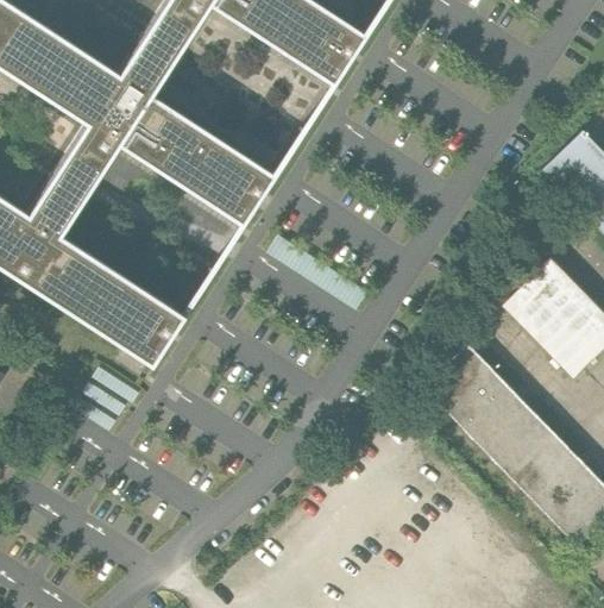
[(369,37),(312,0),(169,0),(120,75),(4,0),(0,0),(0,68),(88,126),(30,215),(0,196),(0,267),(155,368),(187,318),(63,237),(121,148),(245,227),(278,177),(153,96),(212,7),(337,88),(369,37)]
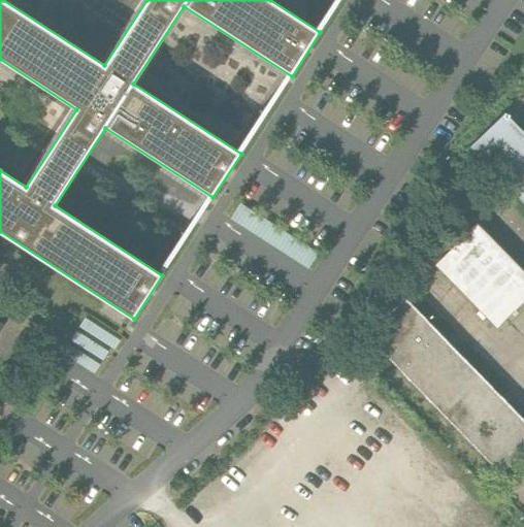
[(523,130),(509,114),(473,150),(523,201),(523,130)]
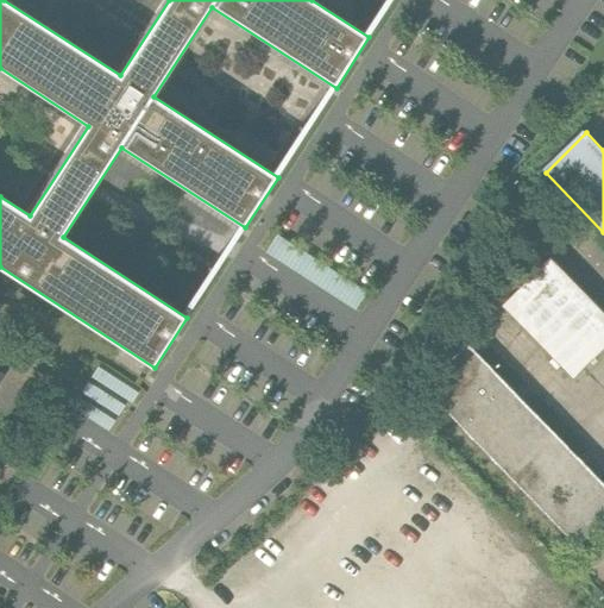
[(283,238),(275,250),(360,306),(367,294),(341,277),(343,276),(283,238)]
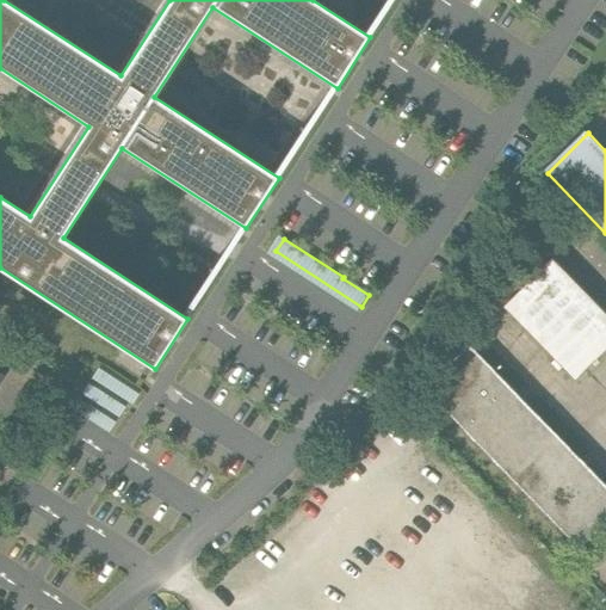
[(605,313),(555,262),(506,308),(577,382),(605,352),(605,313)]
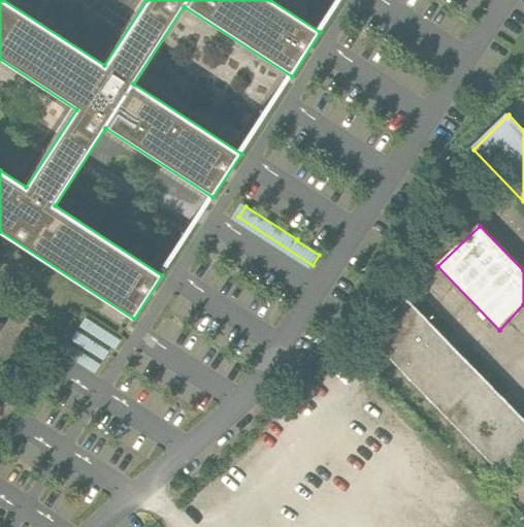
[(523,420),(407,299),(368,336),(503,476),(523,455),(523,420)]
